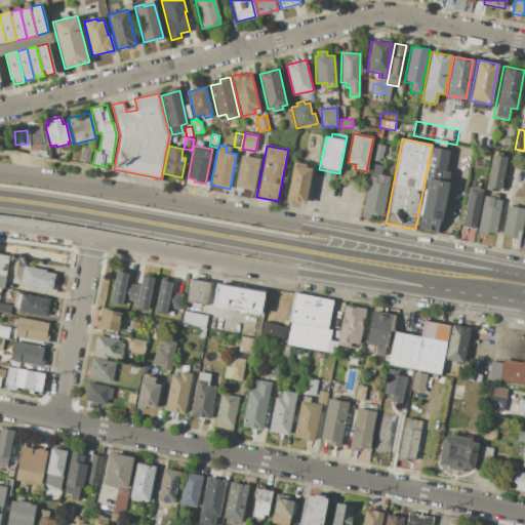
[(80,160),(83,147),(92,149),(89,162),(80,160)]
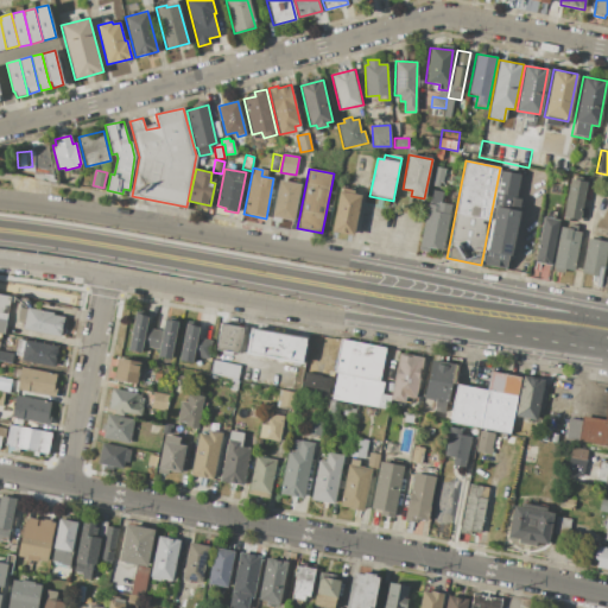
[(501,170),(520,175),(513,210),(519,211),(511,255),(508,255),(506,268),(482,264),(485,251),(486,251),(495,208),(493,207),(501,170)]
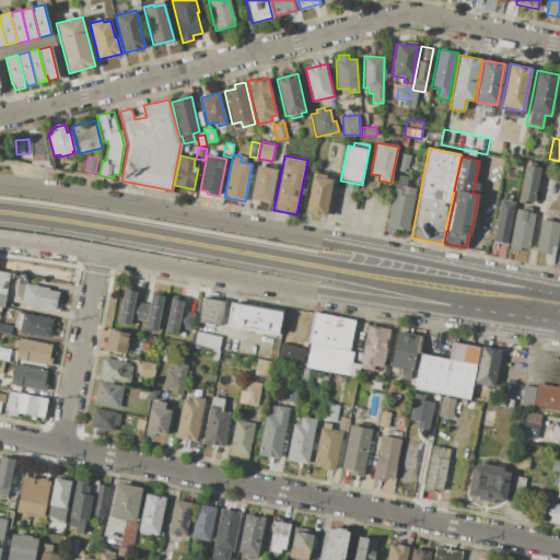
[(525,165),(540,168),(533,203),(517,200),(525,165)]
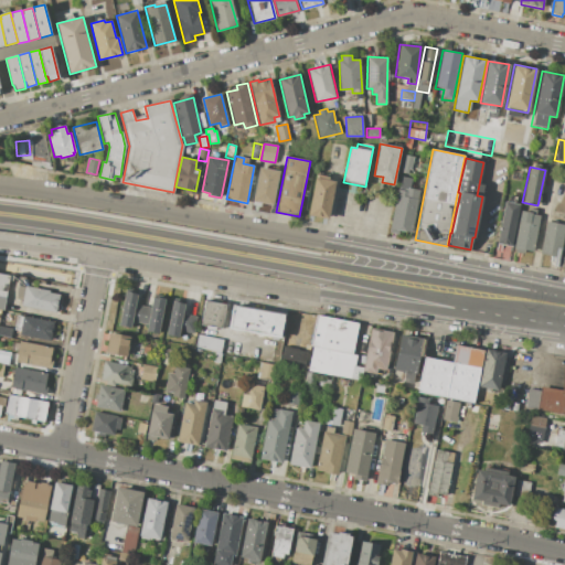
[(259,168),(279,171),(273,205),(262,203),(260,206),(253,205),(259,168)]
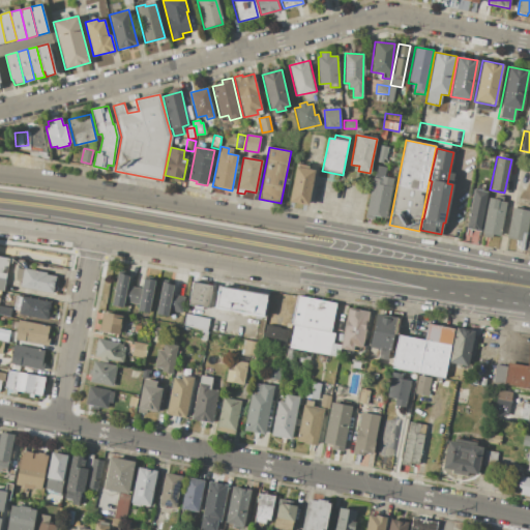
[(297,164),(308,166),(307,169),(316,171),(308,205),(290,202),(297,164)]
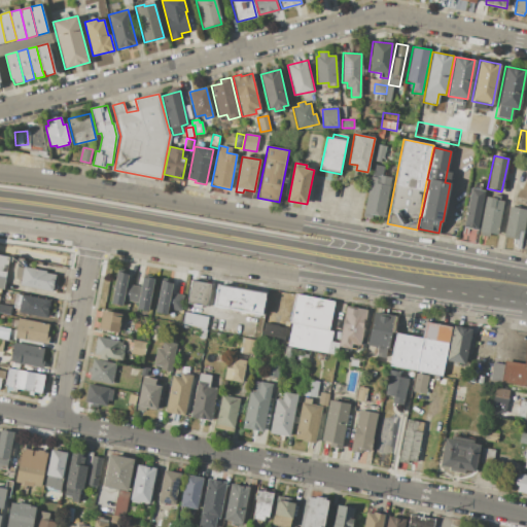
[(371,177),(377,178),(378,174),(392,177),(384,217),(373,215),(372,218),(363,217),(371,177)]
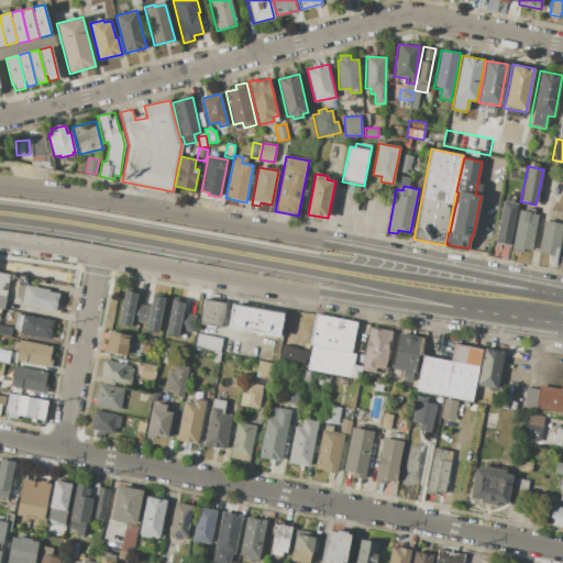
[(504,200),(519,203),(510,246),(495,243),(504,200)]
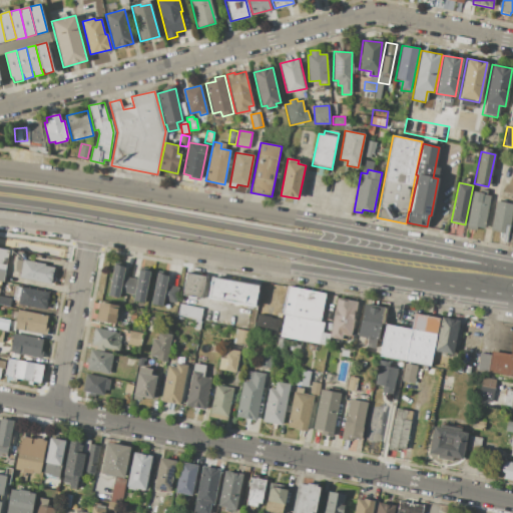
[(473,191),(492,195),(485,228),(477,226),(476,230),(468,228),(468,225),(466,224),(473,191)]
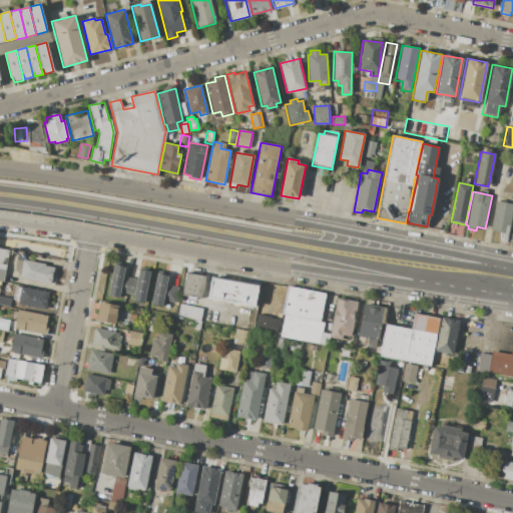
[(495,199),(512,203),(505,241),(500,240),(502,232),(488,229),(495,199)]
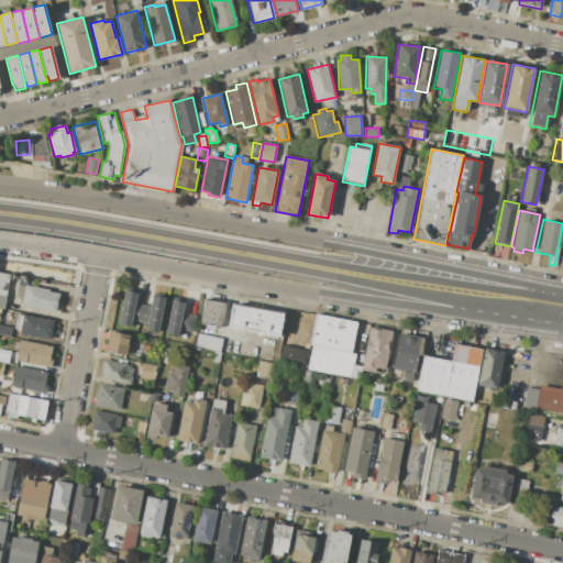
[(0,272),(10,274),(2,308),(0,307),(0,272)]
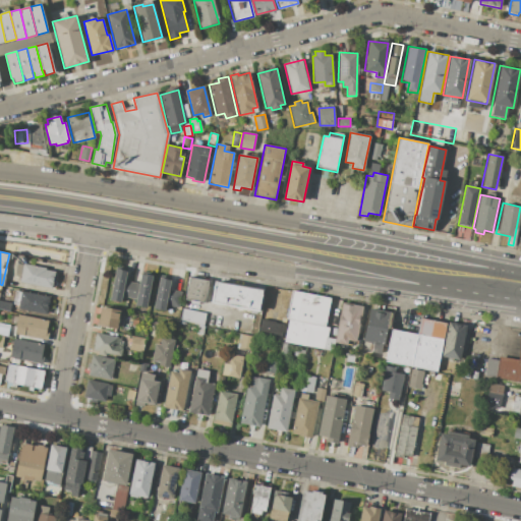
[(21,277),(15,276),(17,264),(24,265),(24,264),(45,268),(45,270),(54,272),(51,288),(20,282),(21,277)]
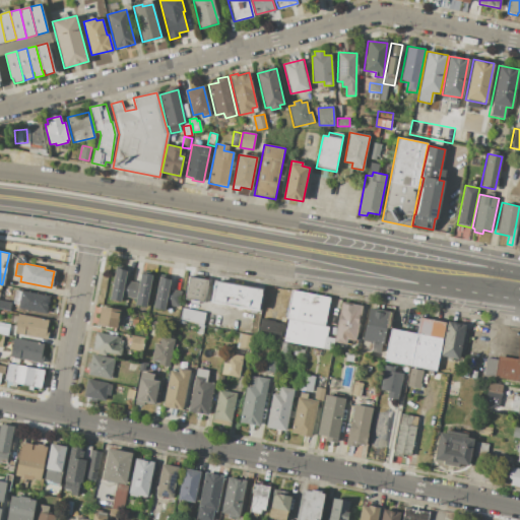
[(116,267),(127,269),(125,280),(138,283),(141,272),(152,274),(145,308),(134,306),(136,300),(121,297),(120,302),(109,300),(116,267)]
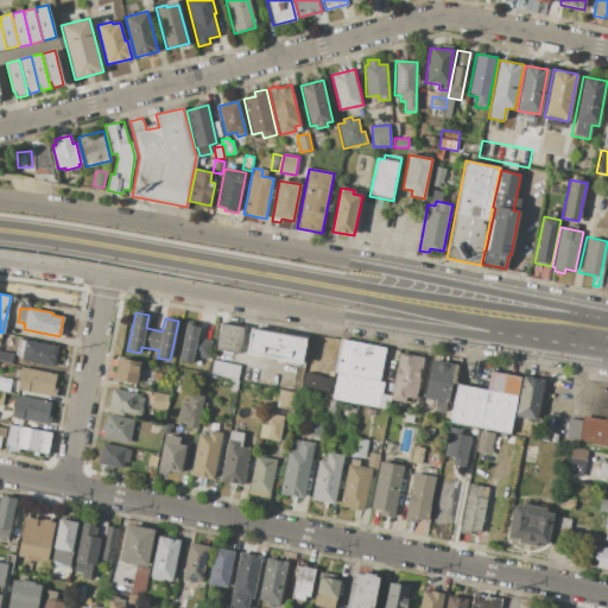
[(187,323),(200,325),(197,337),(213,341),(209,360),(194,356),(191,363),(178,361),(187,323)]
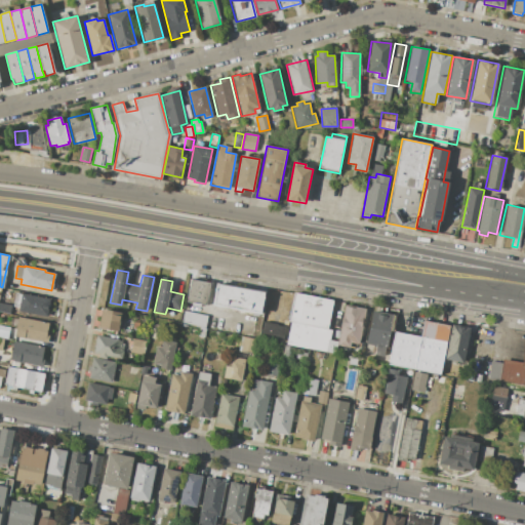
[(191,279),(210,283),(206,306),(200,305),(199,307),(191,306),(192,303),(186,301),(191,279)]
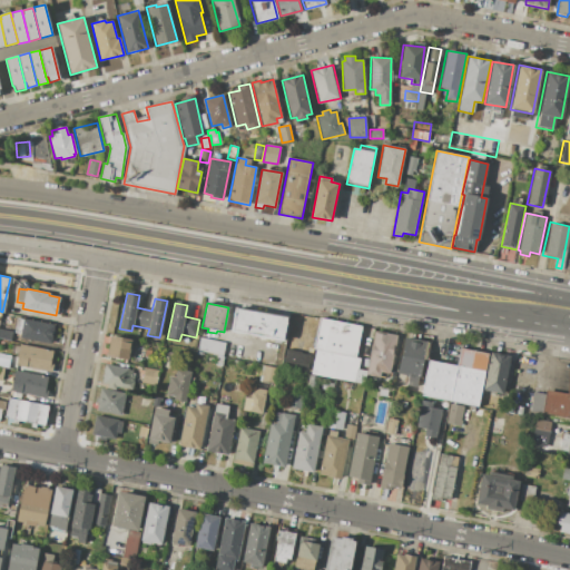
[(234,308),(229,331),(282,340),(286,317),(234,308)]
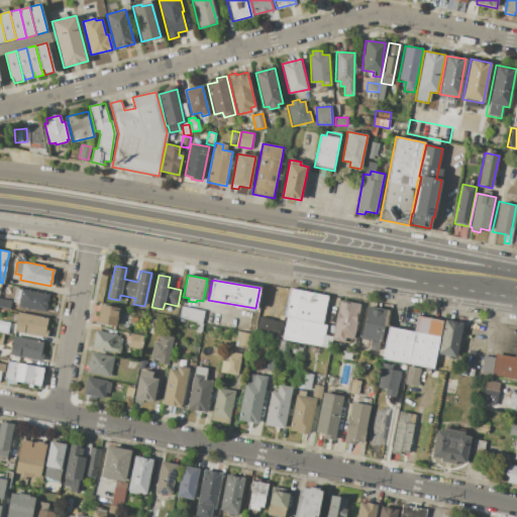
[(289,288),(327,296),(321,323),(327,324),(325,334),(330,335),(328,348),(281,338),(285,316),(283,316),(289,288)]
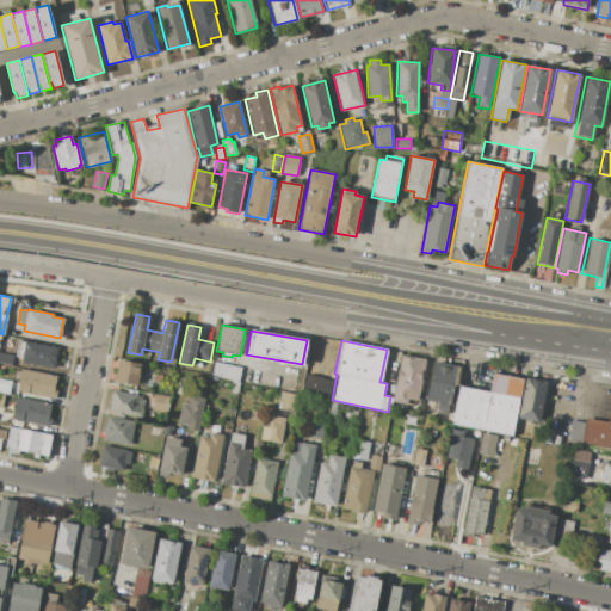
[(22,362),(22,358),(14,357),(18,341),(25,343),(25,341),(57,349),(54,369),(22,362)]
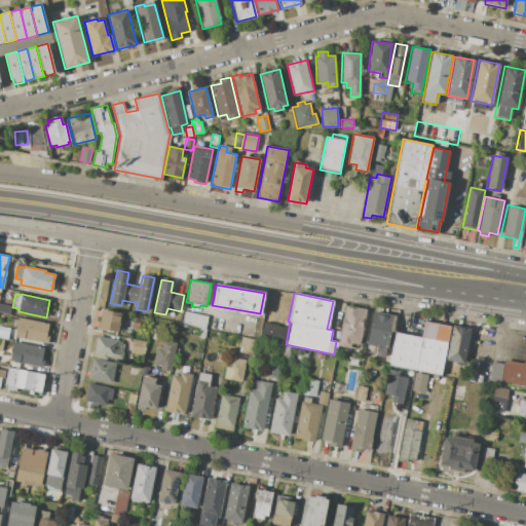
[(346,306),(366,310),(359,344),(350,343),(349,348),(338,346),(346,306)]
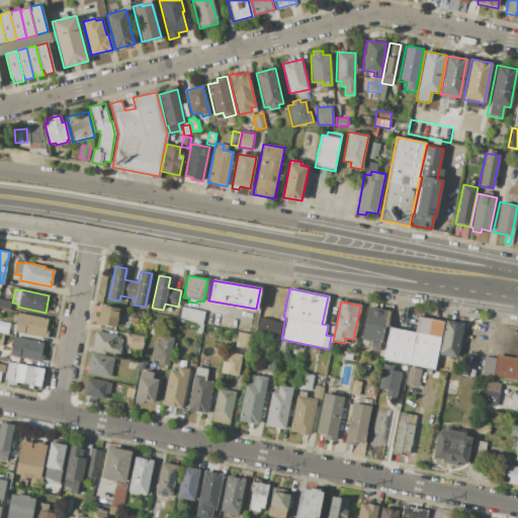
[(101,305),(120,309),(115,328),(97,324),(101,305)]
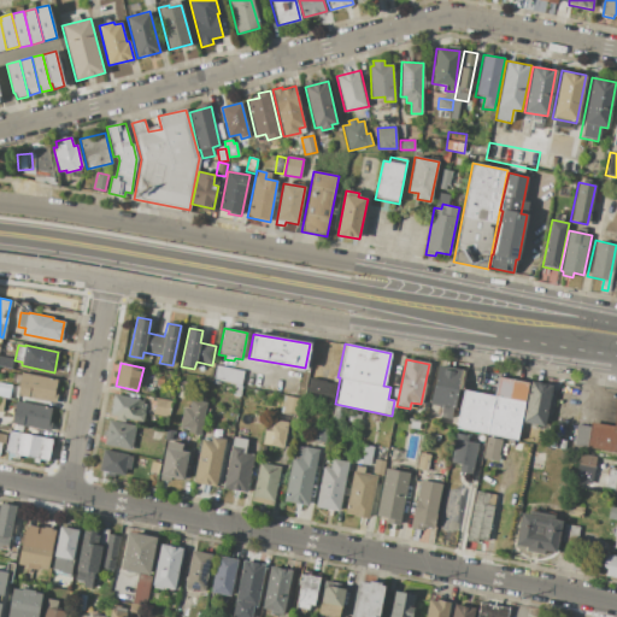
[(215,365),(242,370),(240,385),(212,378),(215,365)]
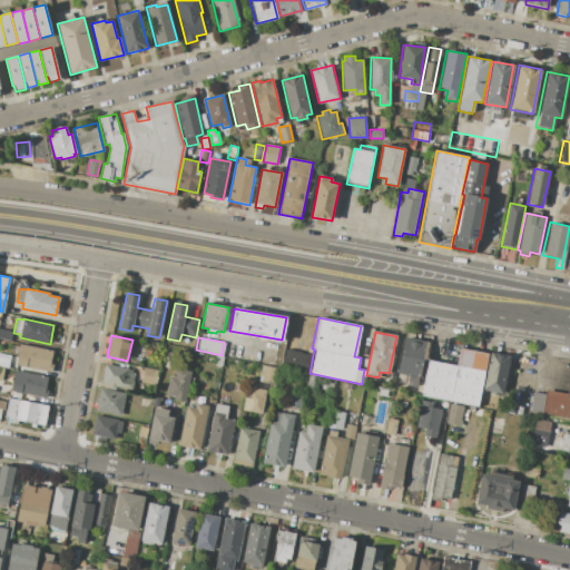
[(404,337),(426,342),(420,377),(419,377),(416,386),(406,384),(408,375),(397,373),(404,337)]
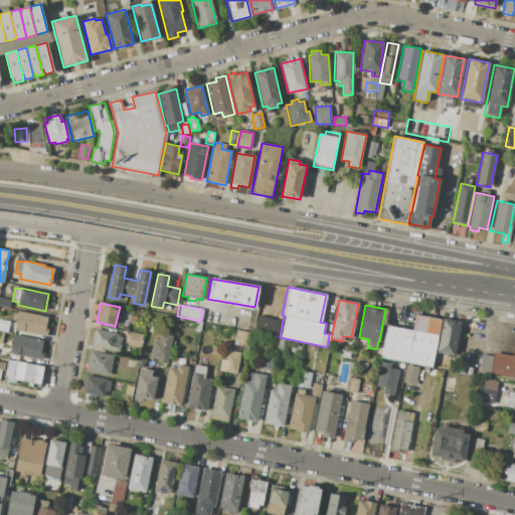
[(14,330),(18,312),(47,318),(44,329),(47,330),(46,336),(14,330)]
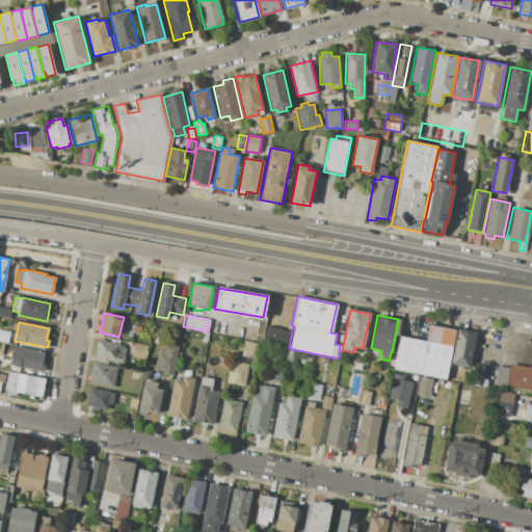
[(398,336),(424,341),(428,324),(455,329),(445,379),(392,369),(398,336)]
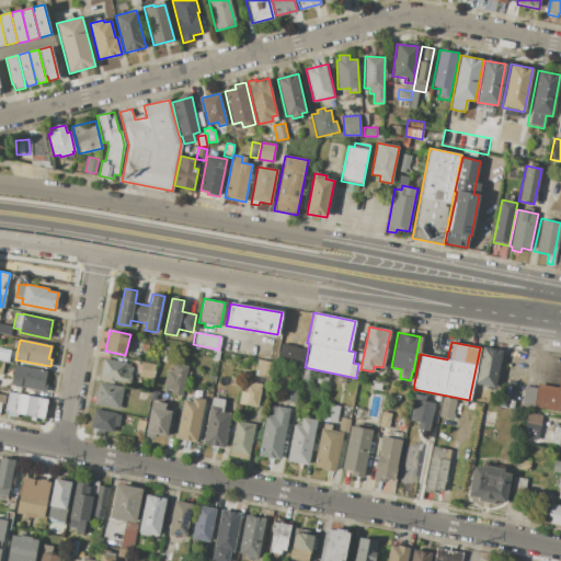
[(142,343),(150,345),(149,353),(141,352),(142,343)]
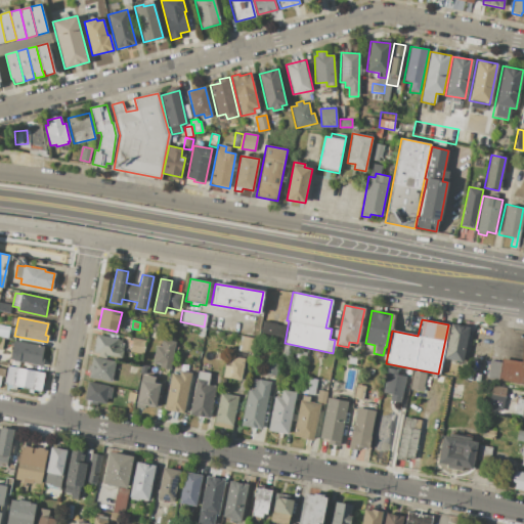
[(263,320),(286,325),(281,343),(260,338),(263,320)]
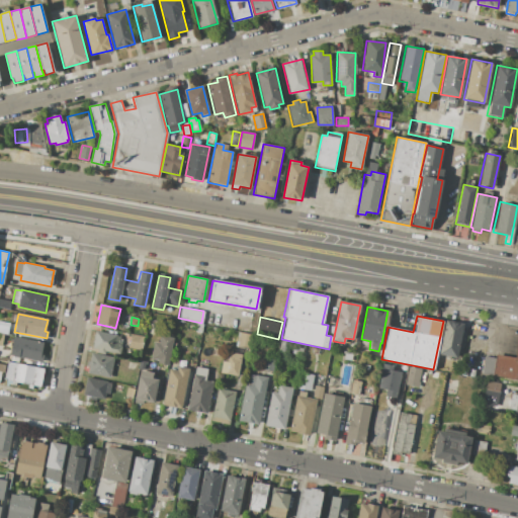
[(445,320),(465,323),(458,358),(439,354),(445,320)]
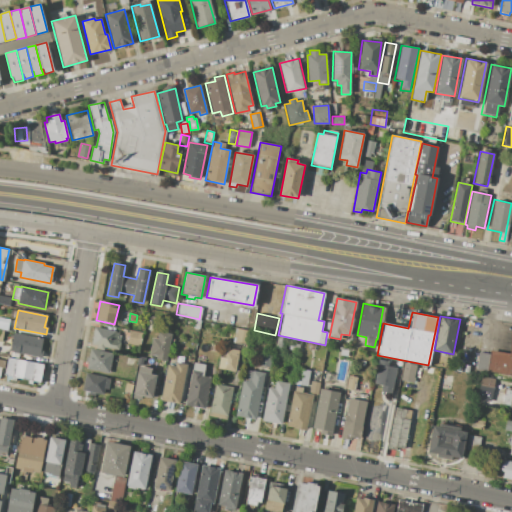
[(0,317),(10,319),(7,331),(0,329),(0,317)]
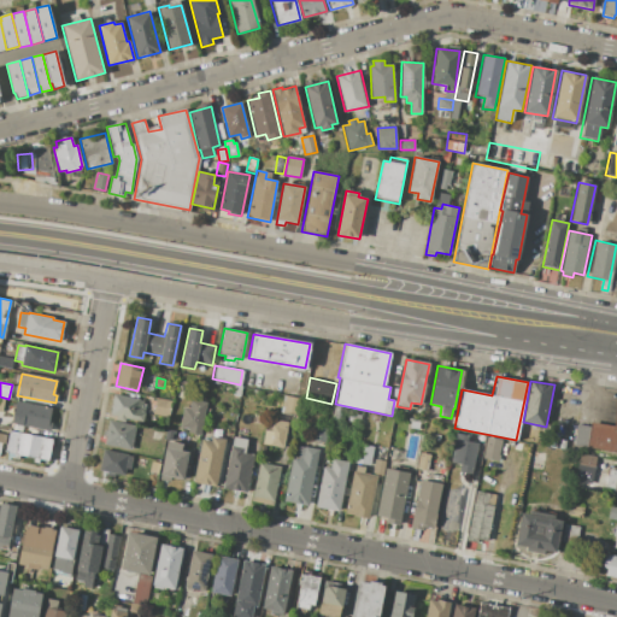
[(234,386),(242,388),(240,398),(231,395),(234,386)]
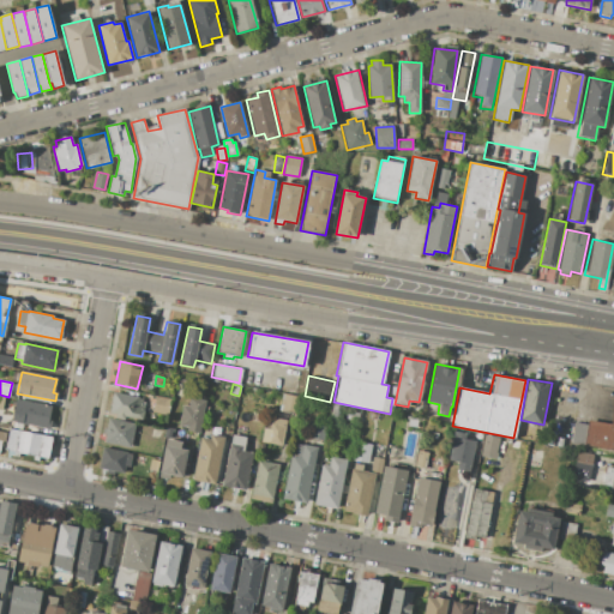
[(174,387),(187,390),(185,398),(173,396),(174,387)]
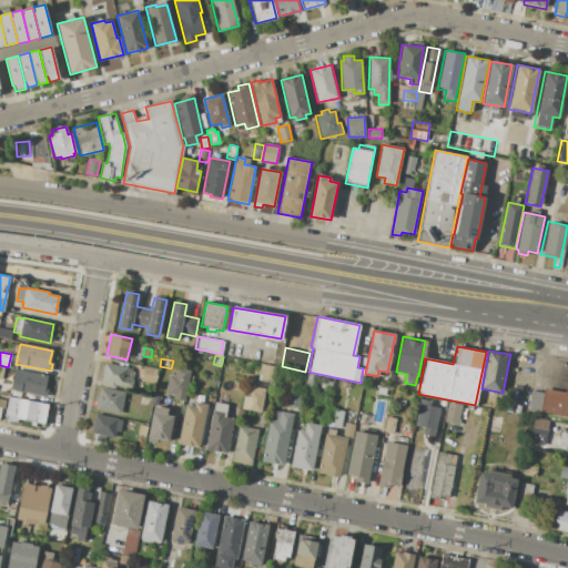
[(105,363),(132,368),(131,375),(134,376),(132,388),(115,385),(115,388),(107,386),(108,384),(101,383),(105,363)]
